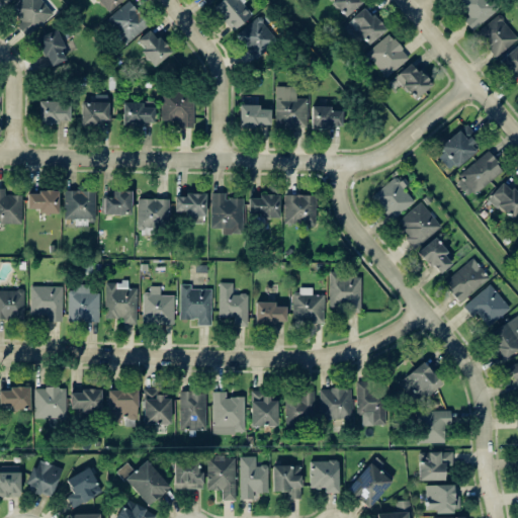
[(20,21),(17,24),(25,35),(53,15),(41,0),(18,0),(9,6),(20,21)]
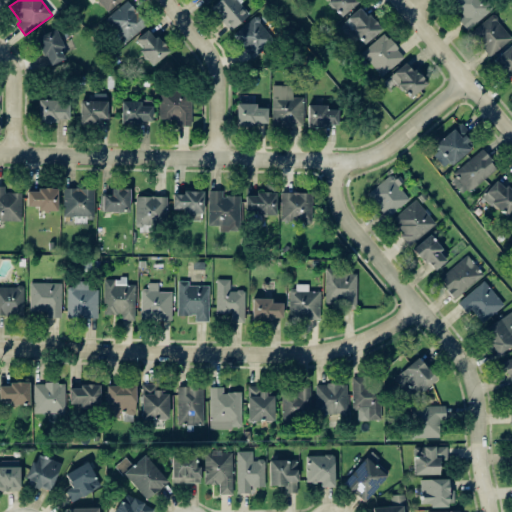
[(98,0),(106,11),(120,0),(98,0)]
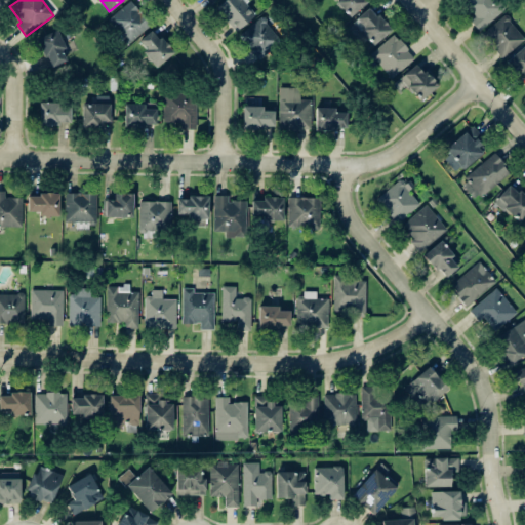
[(127,43),(151,25),(130,0),(129,0),(108,18),(127,43)]
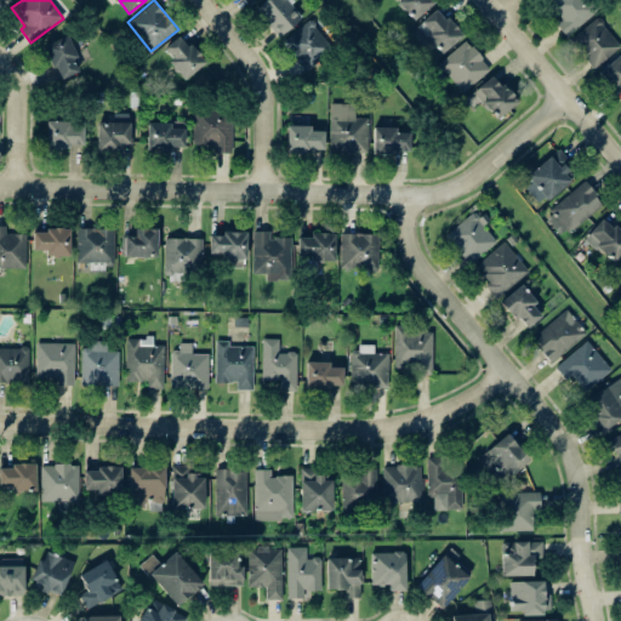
[(265,0),(255,7),(278,36),(302,17),(288,0),(265,0)]
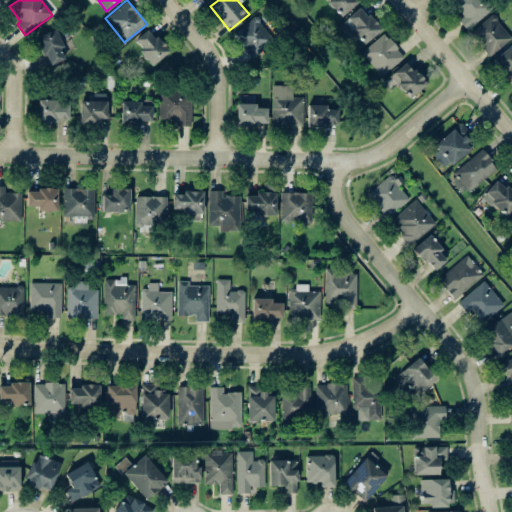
[(358,2),(356,0),(329,0),(328,1),(342,16),(358,2)]
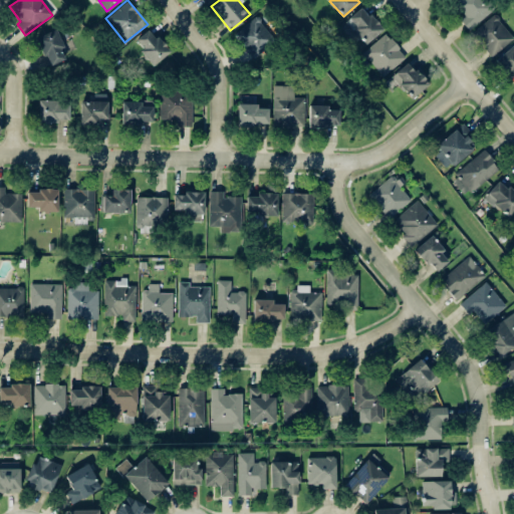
[(453,0),(464,16),(460,18),(467,28),(495,10),(488,0),(453,0)]
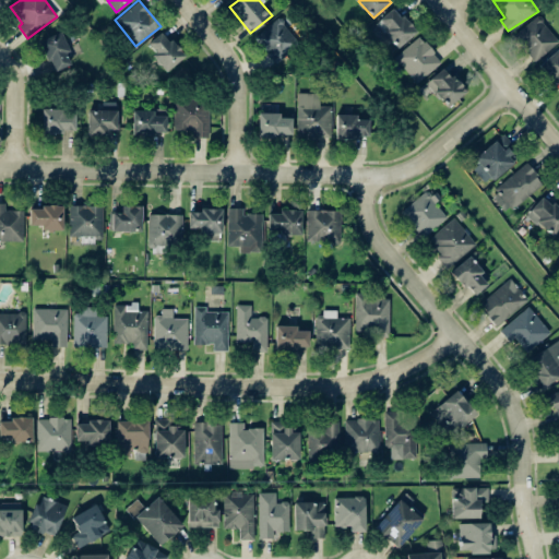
[(416,31),(393,7),(376,23),(399,48),(416,31)]
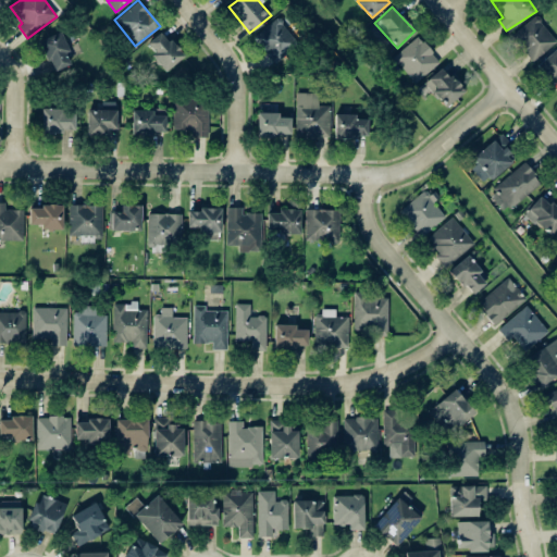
[(532,62),(556,41),(536,15),(510,36),(532,62)]
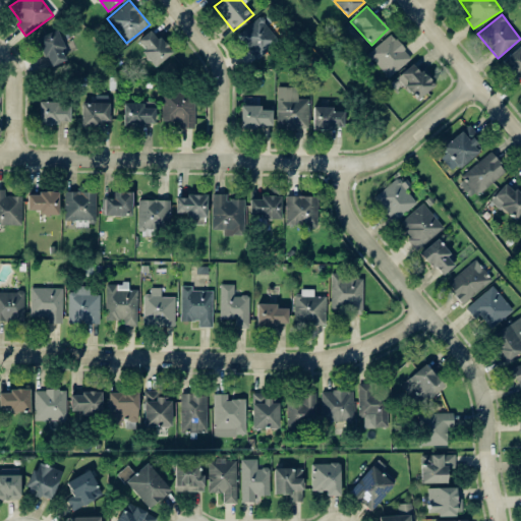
[(280,41),(259,16),(237,35),(256,59),(280,41)]
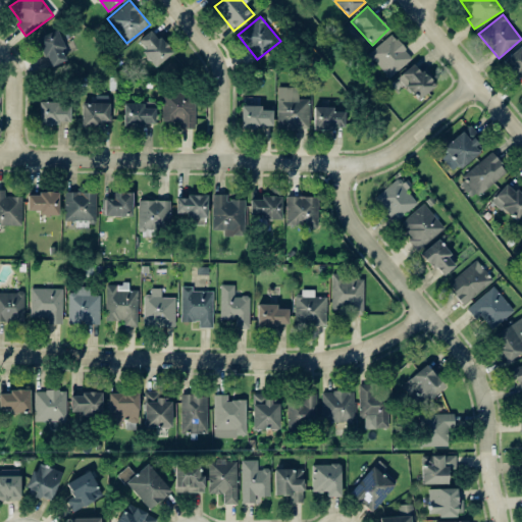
[(136,43),(157,65),(172,51),(151,29),(136,43)]
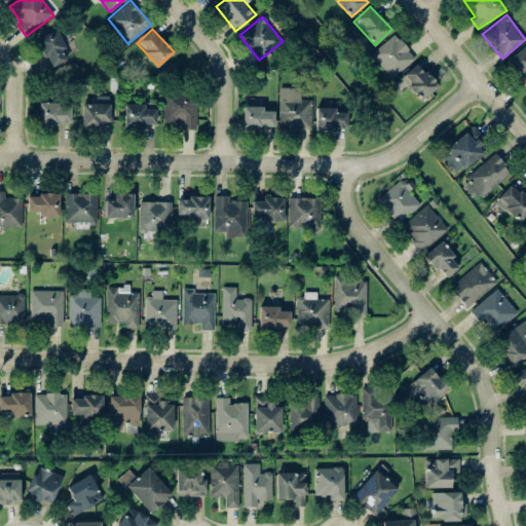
[(67,61),(63,49),(65,48),(59,30),(38,36),(48,67),(67,61)]
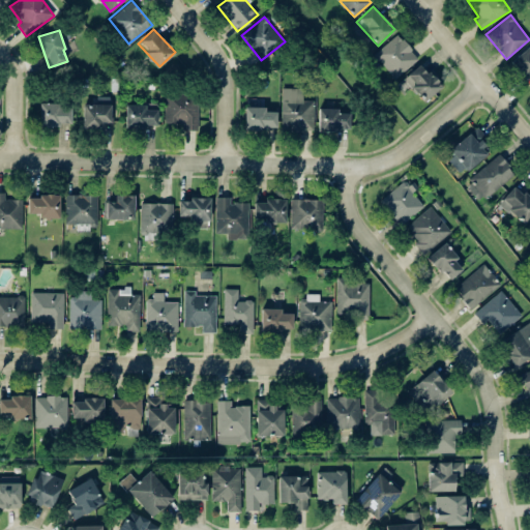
[(418,58),(396,33),(374,55),(395,79),(418,58)]
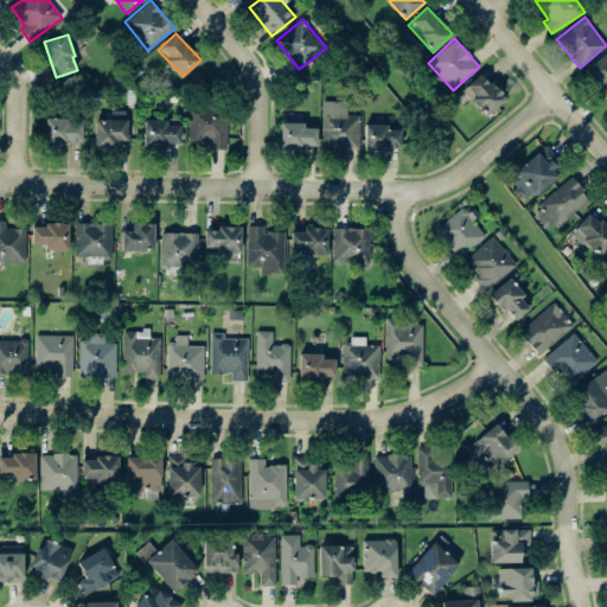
[(586,70),(606,93),(606,55),(605,53),(586,70)]
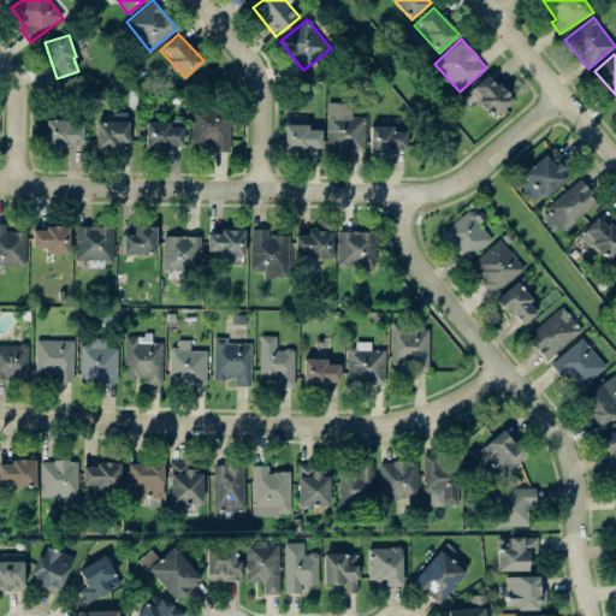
[(513,100),(489,73),(468,92),(493,118),(513,100)]
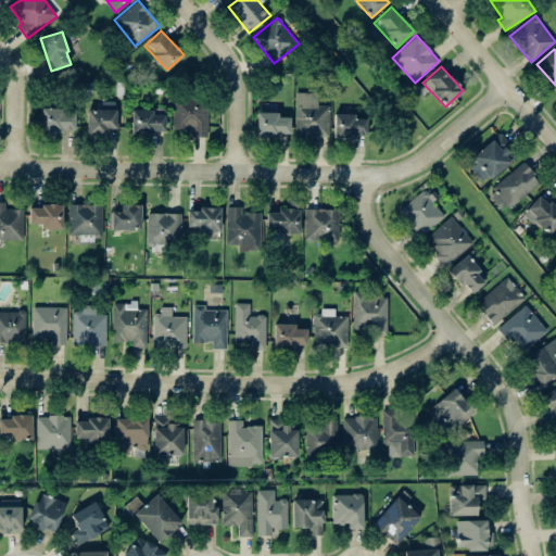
[(329,105),(317,104),(317,92),(297,91),(294,136),(328,137),(329,105)]
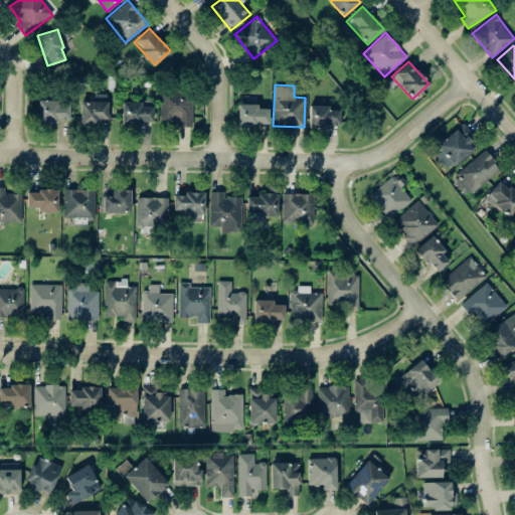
[(160,120),(176,120),(176,126),(192,126),(192,91),(161,91),(160,120)]
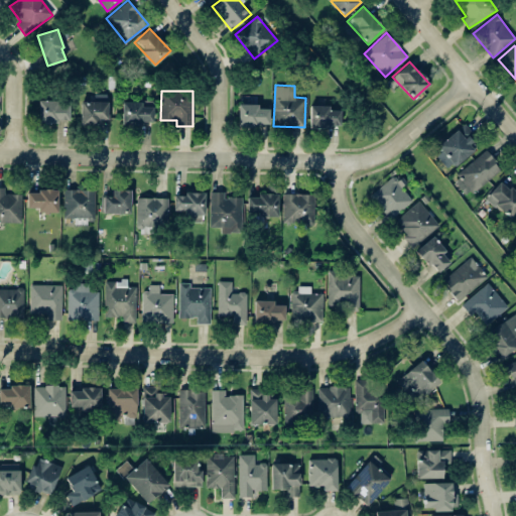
[(81,125),(99,124),(99,119),(108,118),(108,93),(92,93),(92,101),(81,101),(81,125)]
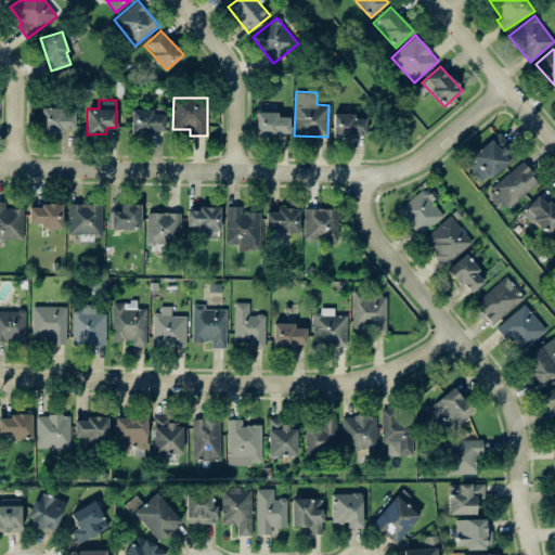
[(41,130),(74,131),(75,107),(41,107),(41,130)]
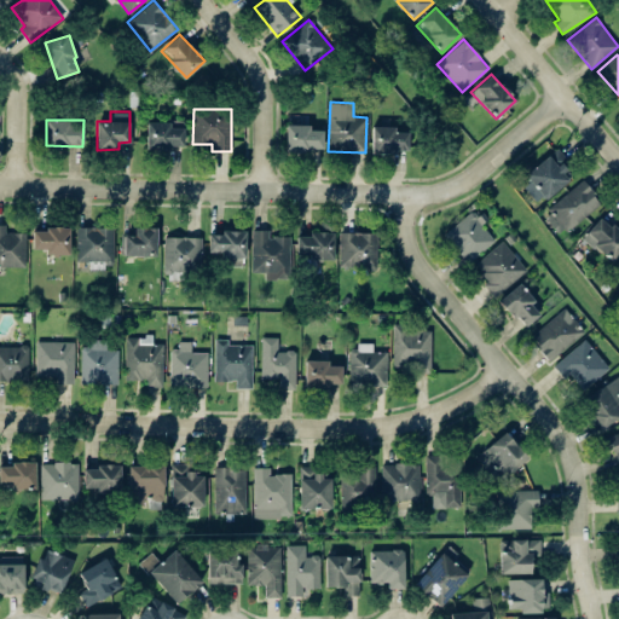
[(184,128),(169,128),(169,122),(146,122),(146,148),(183,148),(184,128)]
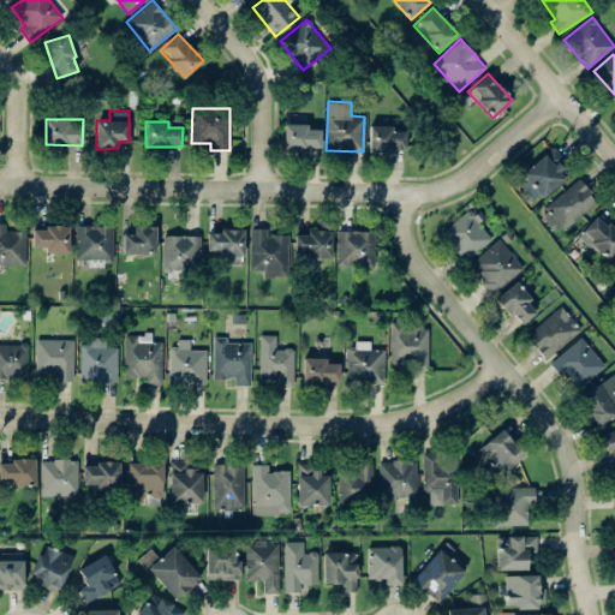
[(321,130),(309,130),(309,124),(285,124),(285,149),(321,149),(321,130)]
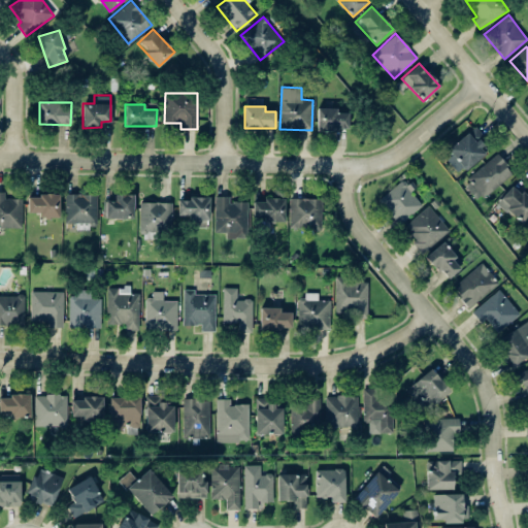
[(348,112),(337,112),(337,107),(317,107),(317,130),(348,130),(348,112)]
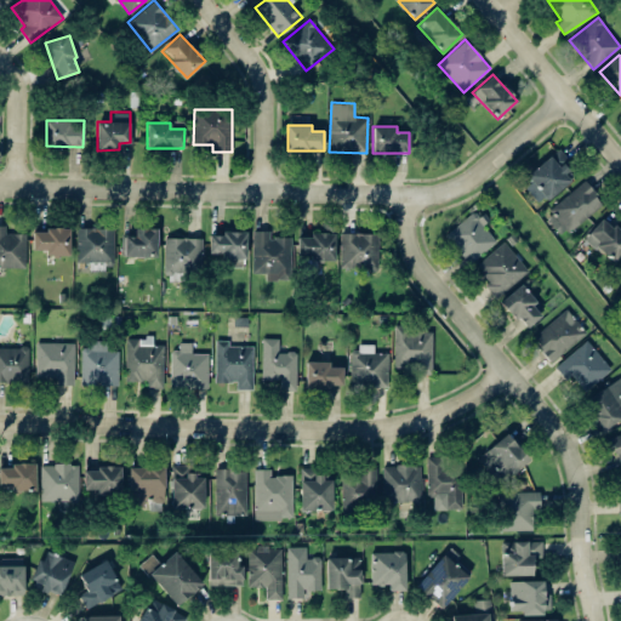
[(522,180),(539,204),(573,180),(560,164),(568,159),(562,151),(522,180)]
